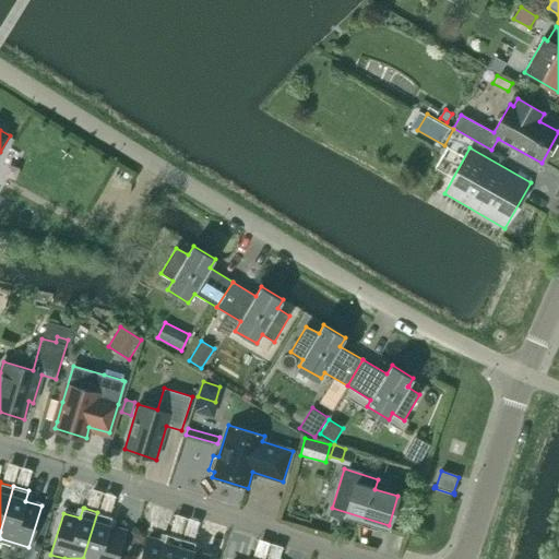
[(97,512),(83,558),(116,558),(125,532),(109,526),(111,516),(97,512)]
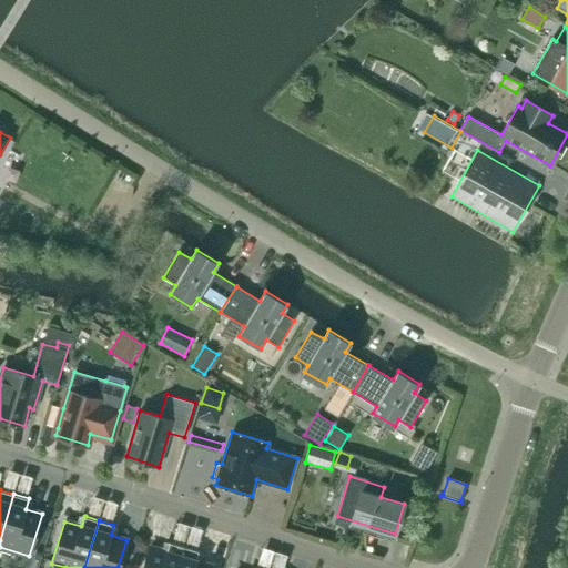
[(166,551),(150,547),(143,567),(178,567),(184,547),(170,543),(170,541),(166,551)]
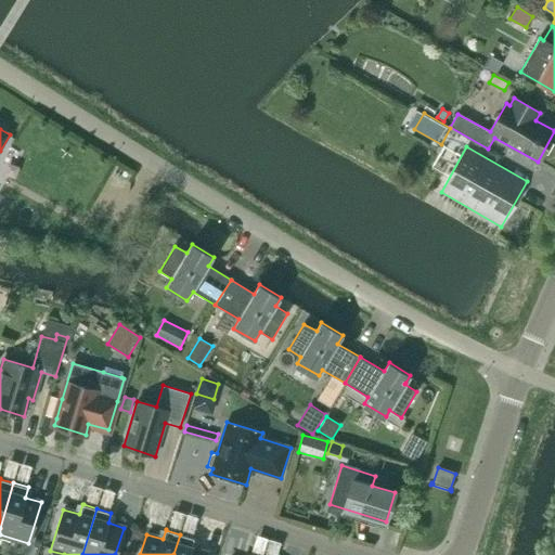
[(191,549),(194,538),(180,534),(173,554),(207,554),(208,553),(191,549)]
